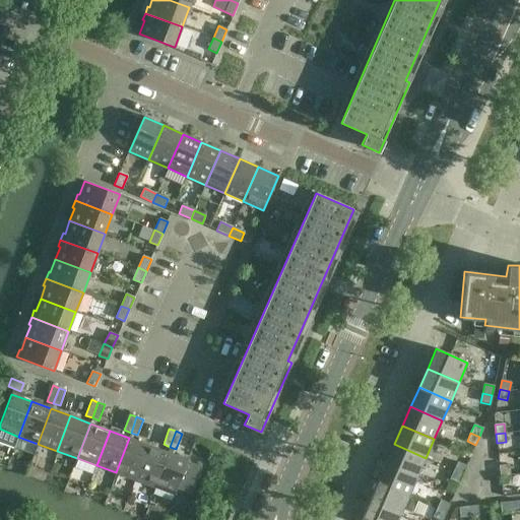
[(148,445),(129,438),(116,472),(135,480),(148,445)]
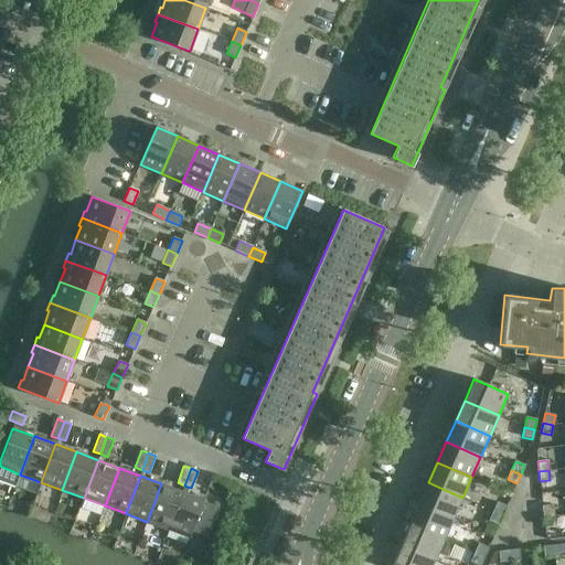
[(454,519),(462,498),(428,482),(419,503),(454,519)]
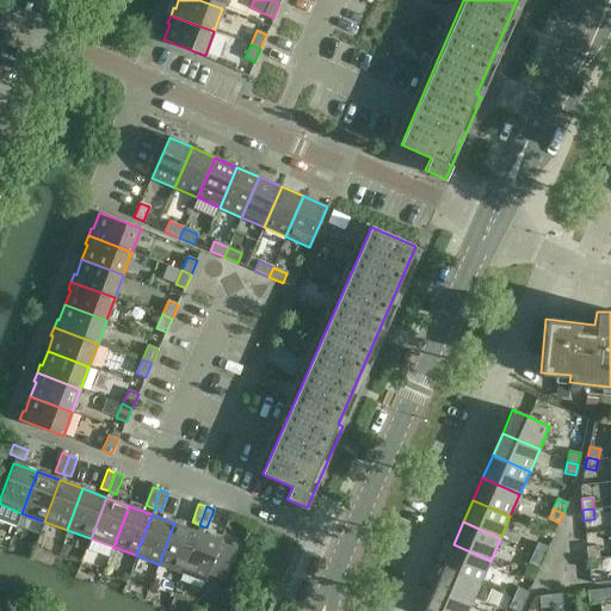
[(159,565),(181,573),(197,531),(174,523),(159,565)]
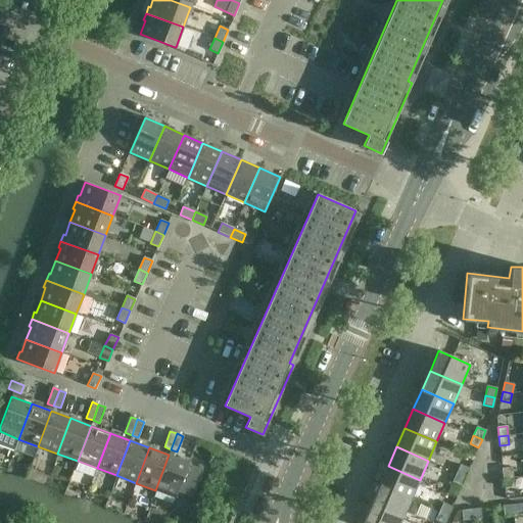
[(155,490),(176,497),(178,493),(192,498),(202,470),(188,465),(189,463),(169,455),(155,490)]
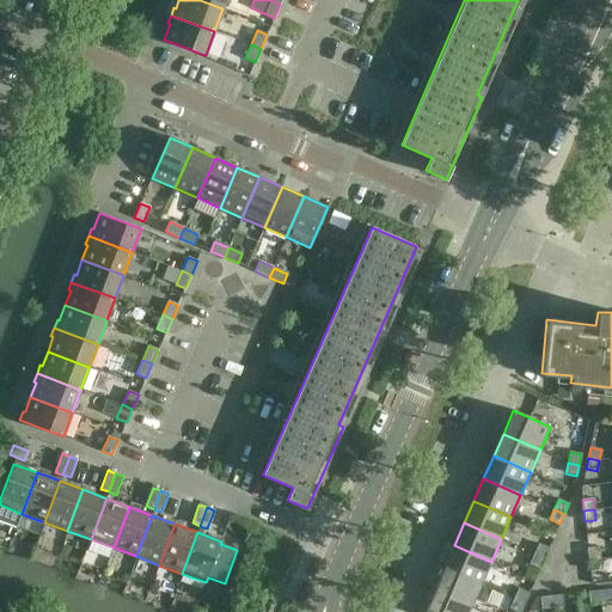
[(534,554),(544,558),(549,549),(538,544),(534,554)]
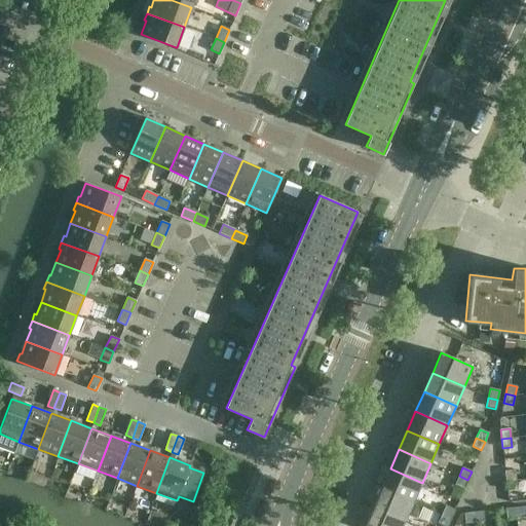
[(413,501),(422,483),(390,468),(381,488),(413,501)]
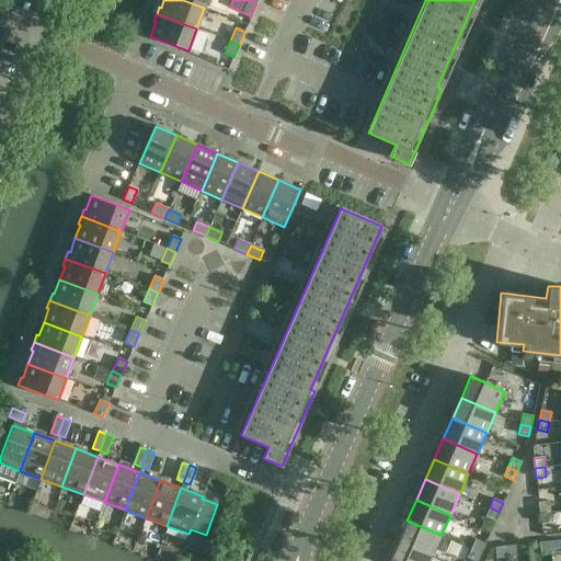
[(539,513),(550,512),(549,502),(538,503),(539,513)]
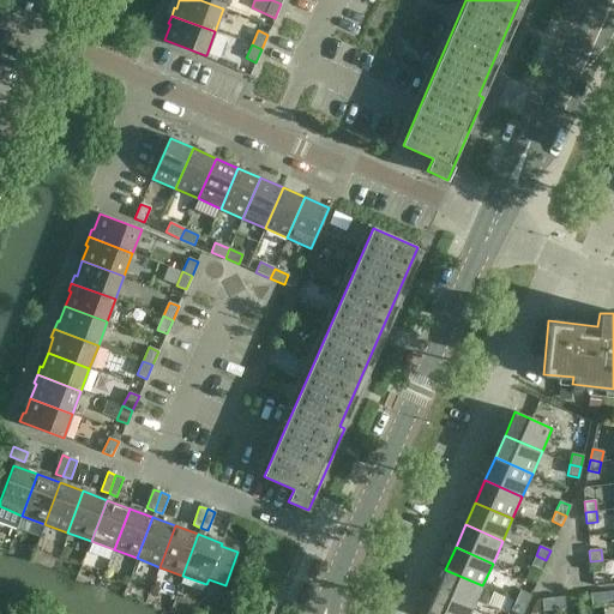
[(546,560),(536,555),(531,566),(542,570),(546,560)]
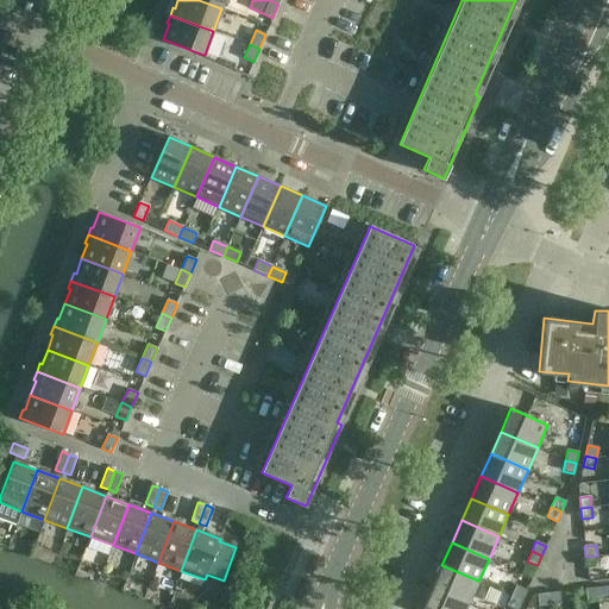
[(597,556),(585,557),(586,567),(598,566),(597,556)]
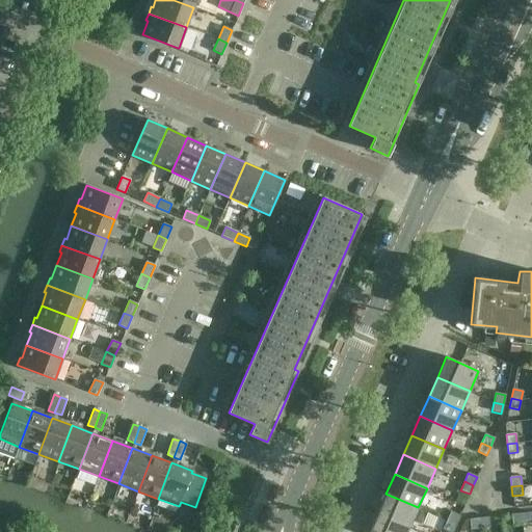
[(409,527),(418,507),(386,494),(377,512),(409,527)]
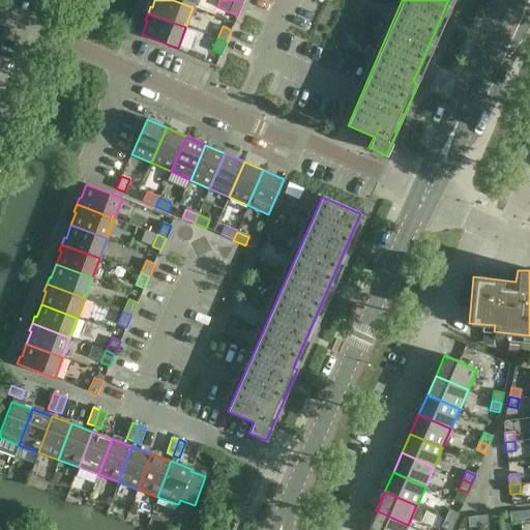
[(445,519),(454,522),(458,513),(449,509),(445,519)]
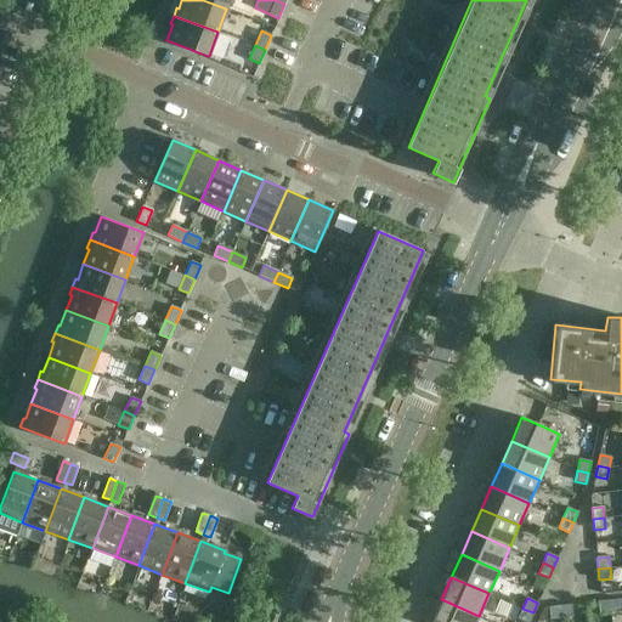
[(475,621),(479,616),(441,599),(430,621),(475,621)]
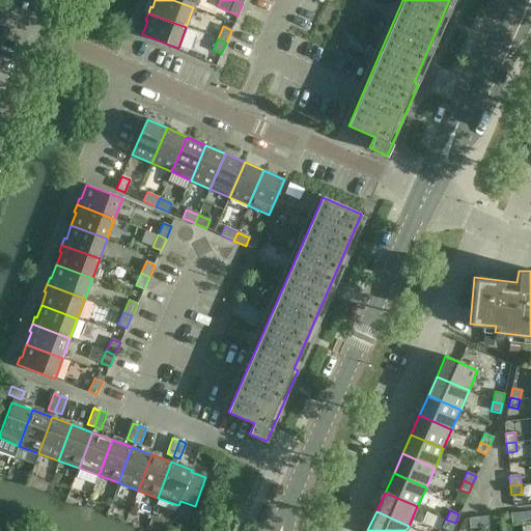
[(520,512),(521,523),(530,522),(529,511),(520,512)]
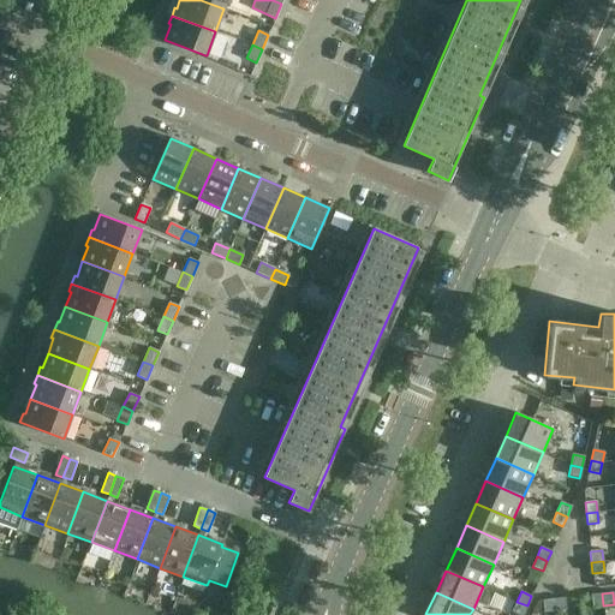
[(603,605),(602,593),(591,595),(592,607),(603,605)]
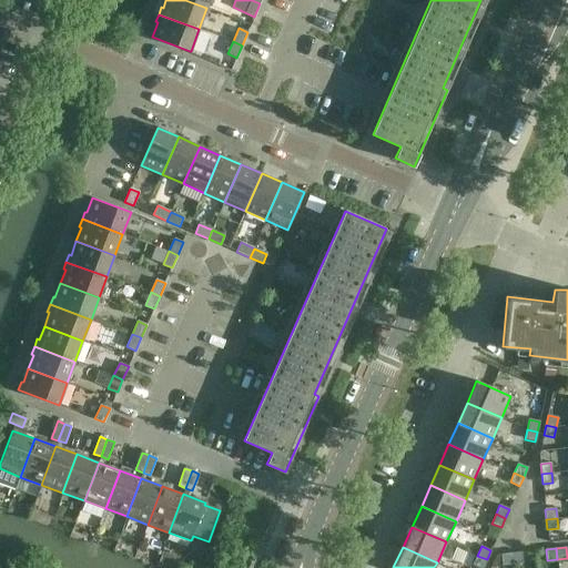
[(511,554),(513,564),(513,567),(520,567),(520,563),(523,563),(521,553),(511,554)]
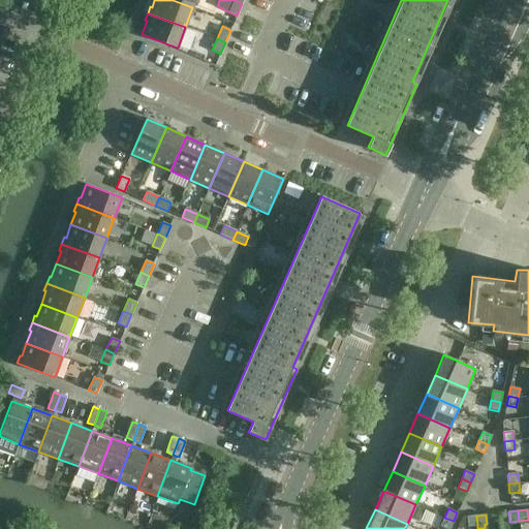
[(477,525),(476,516),(467,517),(468,526),(477,525)]
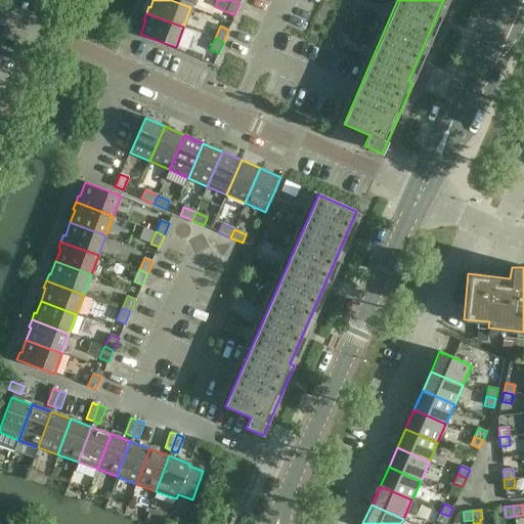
[(445,523),(449,516),(440,513),(437,521),(443,523),(445,523)]
